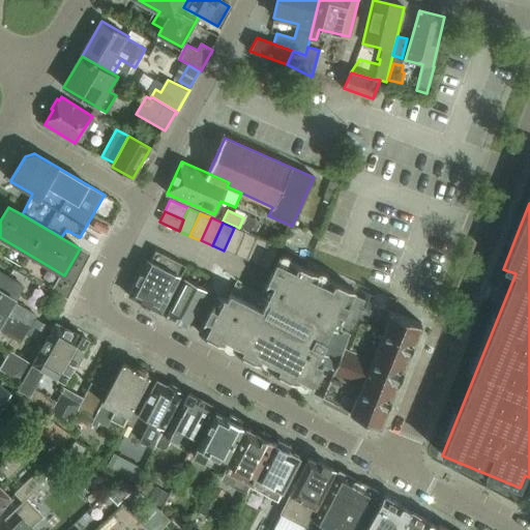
[(235,256),(245,233),(234,228),(224,251),(235,256)]
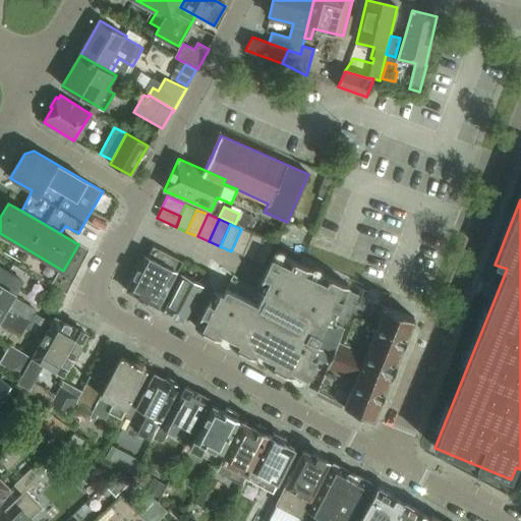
[(242,256),(252,234),(241,229),(231,251),(242,256)]
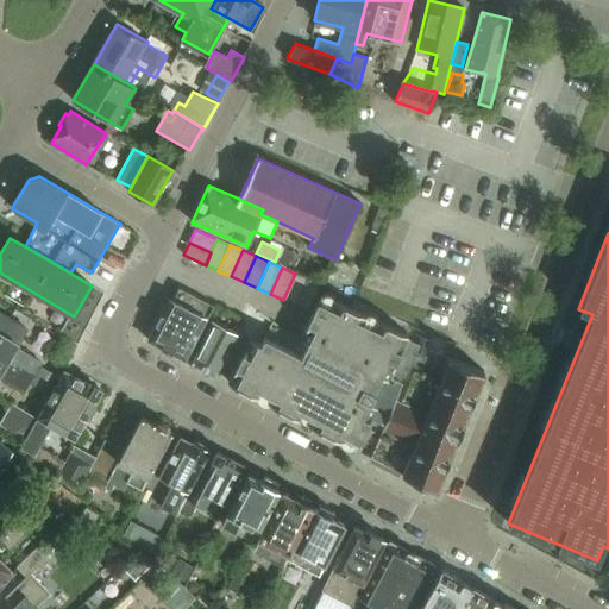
[(296,306),(308,280),(295,274),(283,300),(296,306)]
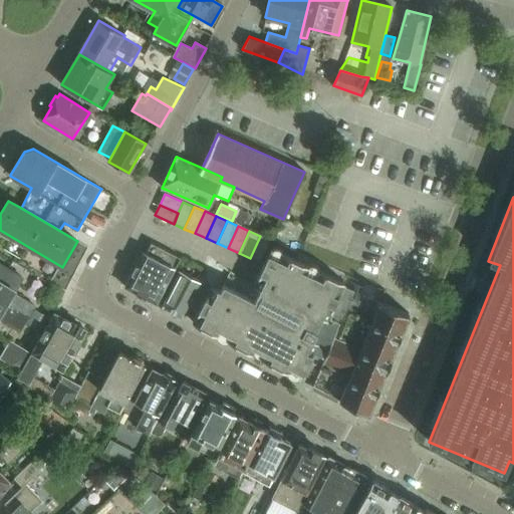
[(260,236),(250,258),(261,263),(271,241),(260,236)]
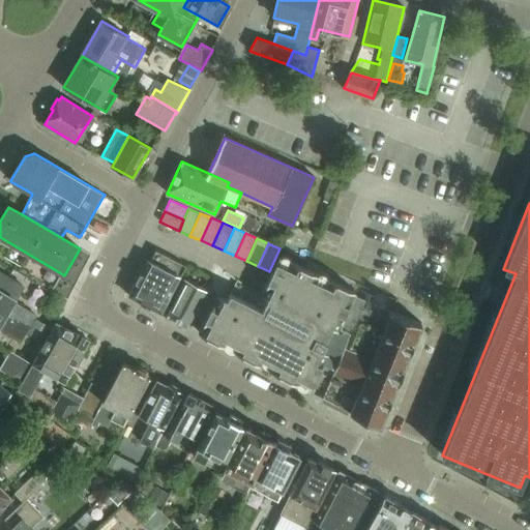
[(185,266),(171,259),(162,255),(156,266),(147,262),(129,296),(162,313),(185,266)]
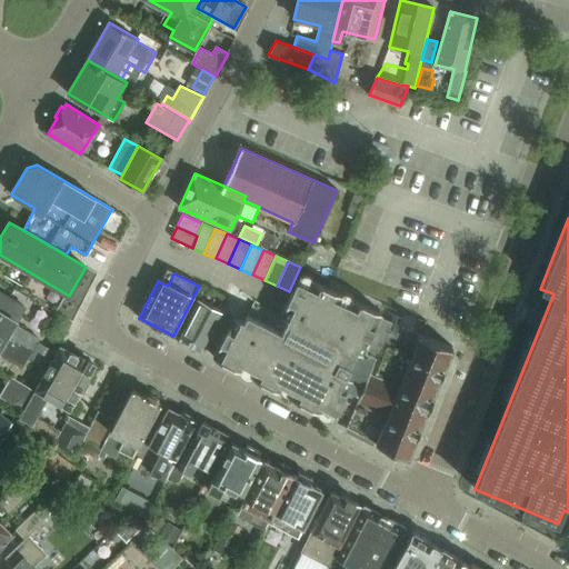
[(213,358),(348,426),(375,350),(369,348),(380,319),(381,313),(301,276),(281,317),(289,320),(282,335),(248,316),(245,322),(235,318),(213,358)]
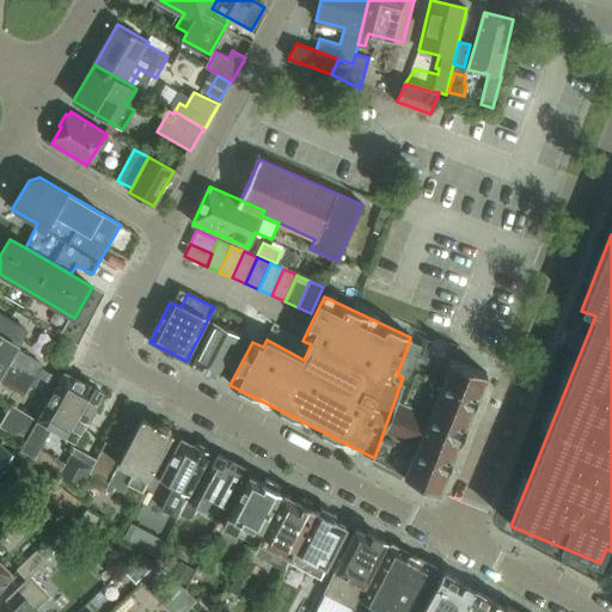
[(0,356),(35,378),(42,366),(44,363),(24,352),(23,355),(19,361),(13,356),(17,352),(28,331),(0,314),(0,356)]
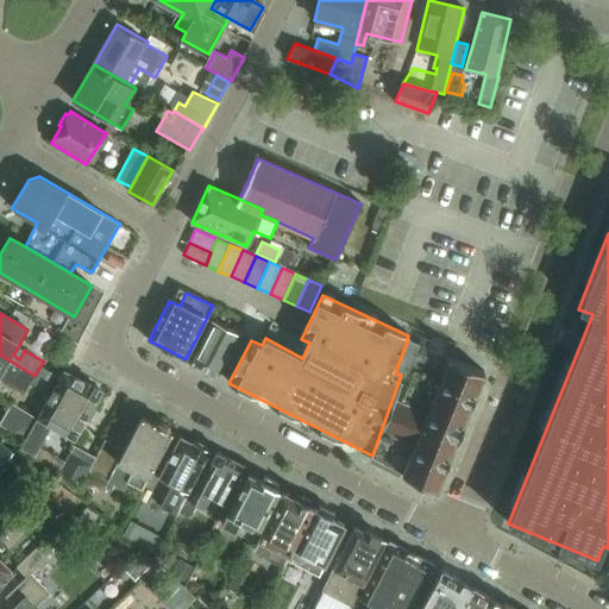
[(203,338),(206,339),(194,364),(218,376),(238,337),(212,322),(203,338)]
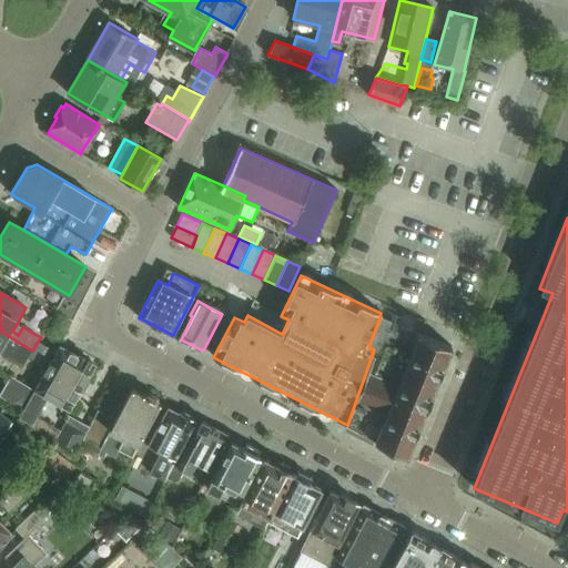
[(374,350),(347,425),(359,432),(364,424),(378,432),(374,440),(407,457),(452,347),(417,334),(379,318),(368,347),(374,350)]
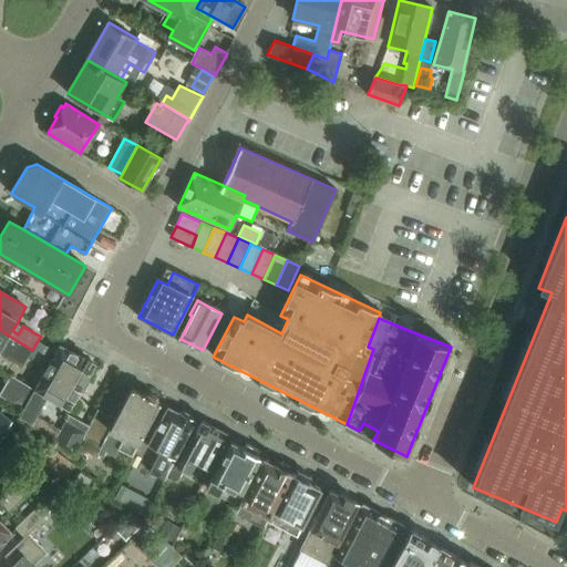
[(0,352),(22,366),(28,357),(32,350),(0,330),(0,352)]
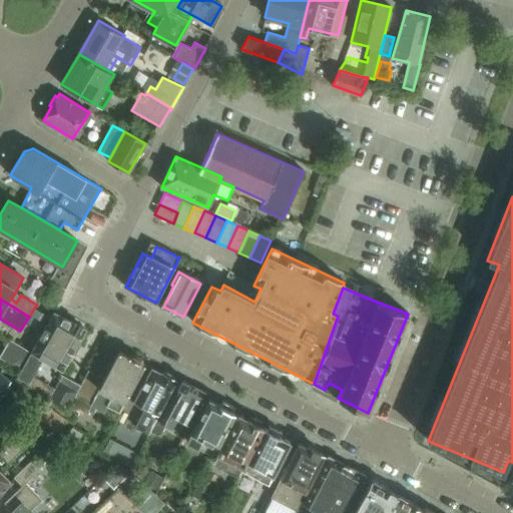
[(29,322),(28,323),(30,324),(40,330),(48,317),(36,310),(29,322)]
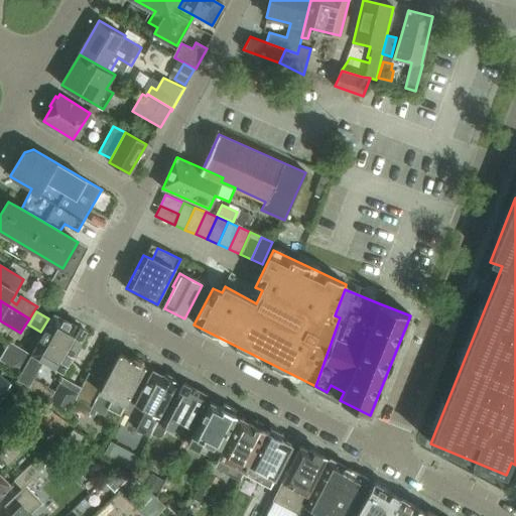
[(55,315),(18,381),(30,388),(45,362),(63,372),(86,333),(55,315)]
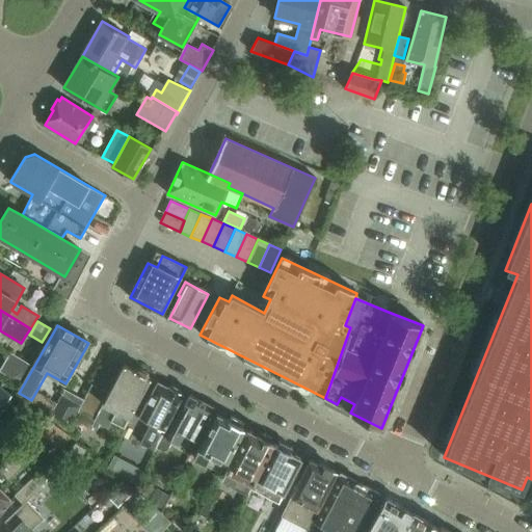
[(30,364),(11,352),(0,371),(19,382),(30,364)]
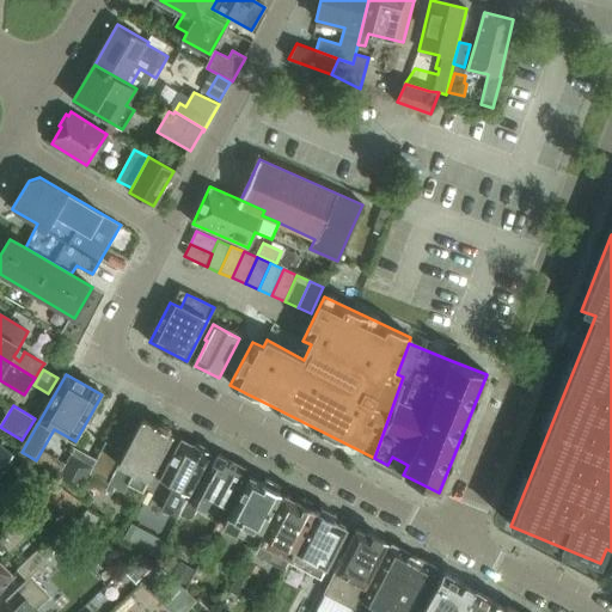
[(108,442),(91,475),(109,484),(106,490),(111,494),(115,487),(124,491),(129,484),(144,491),(173,435),(144,420),(126,453),(108,442)]
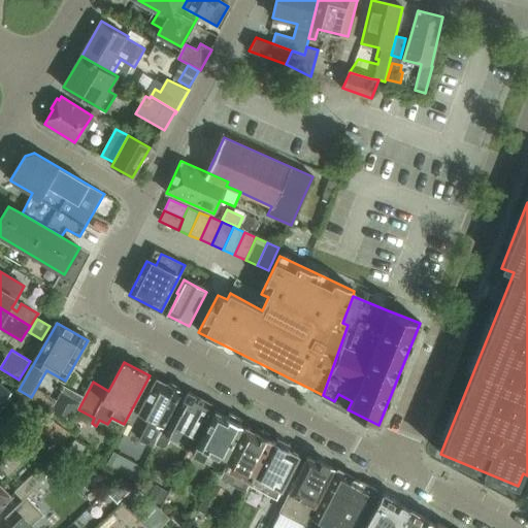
[(194,454),(220,468),(241,426),(216,411),(213,417),(208,414),(210,408),(178,391),(178,387),(172,384),(167,386),(157,381),(139,415),(152,421),(141,440),(153,447),(155,442),(163,447),(165,446),(169,439),(174,437),(176,438),(180,429),(201,440),(194,454)]
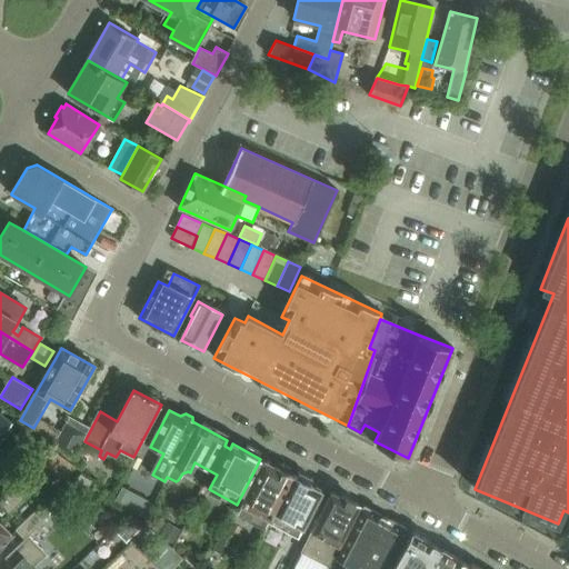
[(0,437),(11,422),(0,412),(0,437)]
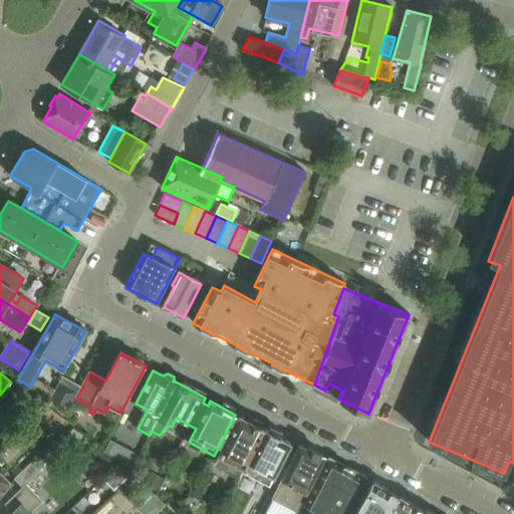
[(67,413),(81,387),(63,377),(49,403),(67,413)]
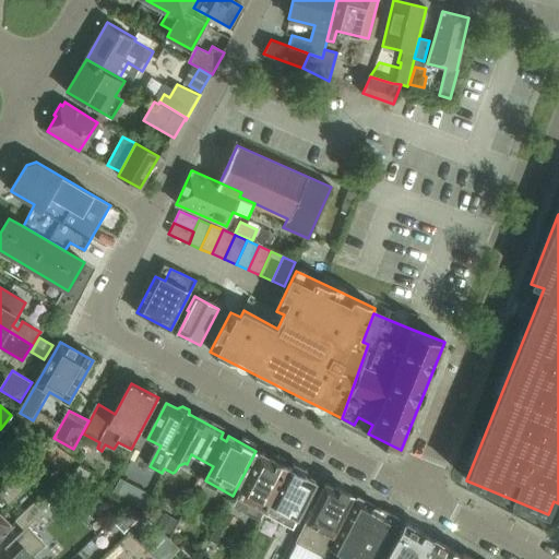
[(277,455),(270,456),(261,452),(234,503),(260,520),(264,512),(293,527),(298,519),(316,483),(307,478),(308,472),(293,464),(290,468),(287,467),(285,460),(277,455)]
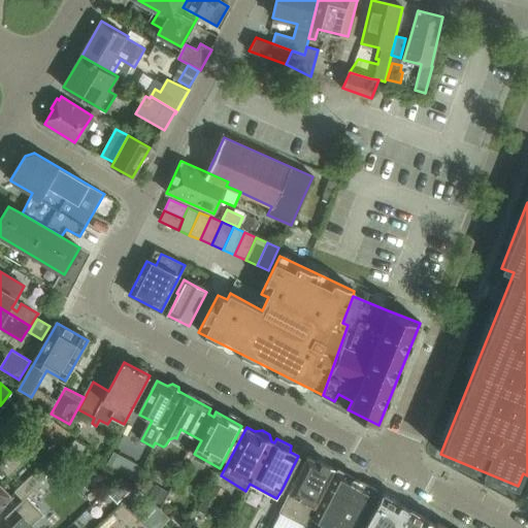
[(74,438),(64,451),(74,459),(85,444),(74,438)]
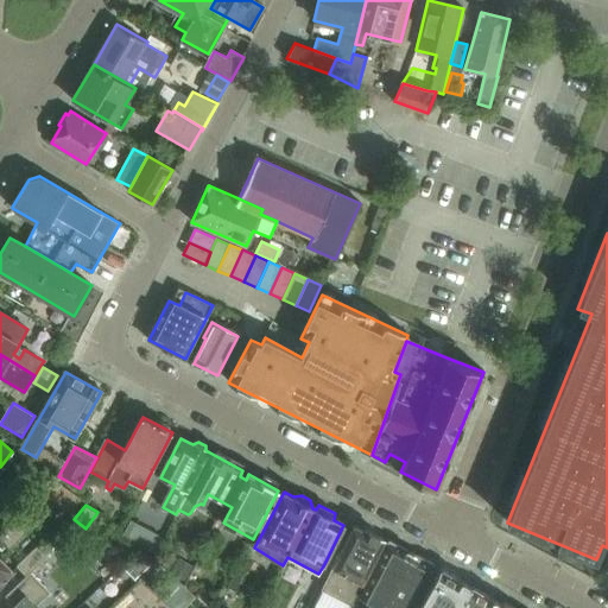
[(0,584),(13,571),(0,558),(0,556),(24,533),(14,523),(0,537),(0,584)]
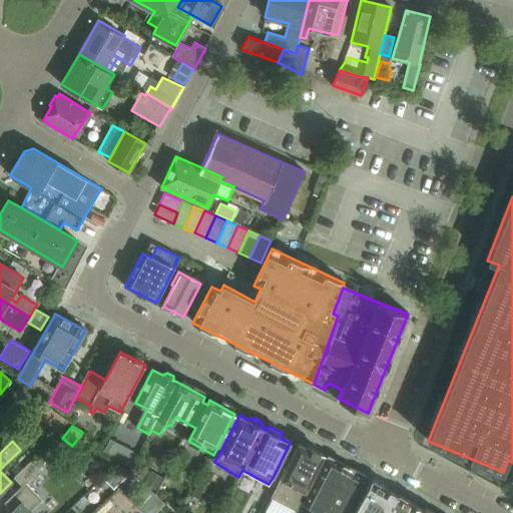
[(324,455),(299,443),(269,505),(281,511),(284,504),(297,510),(324,455)]
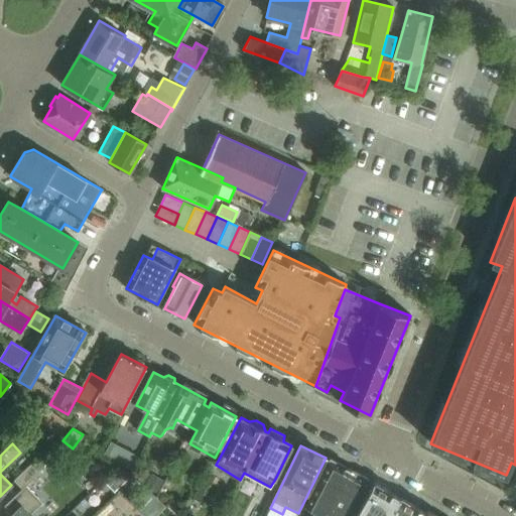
[(124,448),(117,462),(129,468),(130,467),(136,455),(124,448)]
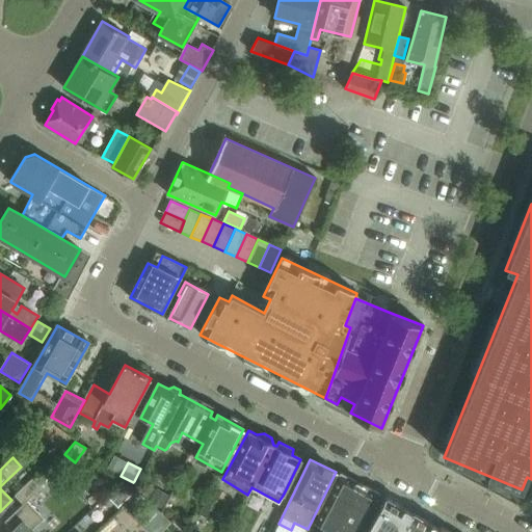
[(336,531),(361,484),(341,474),(316,522),(325,527),(322,531),(336,531)]
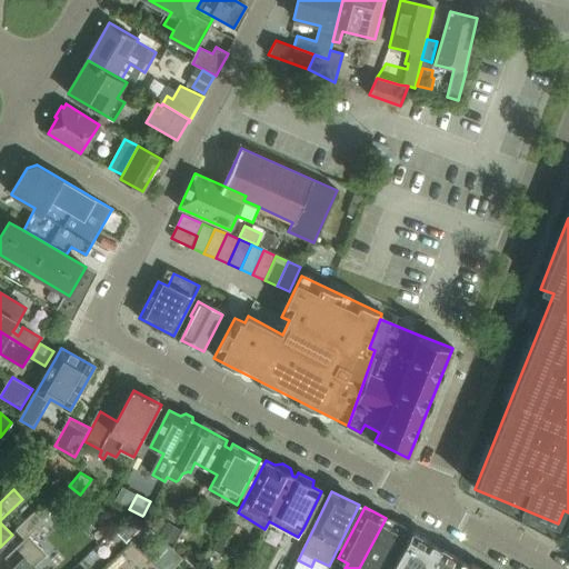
[(26,540),(29,537),(45,521),(36,511),(16,530),(26,540)]
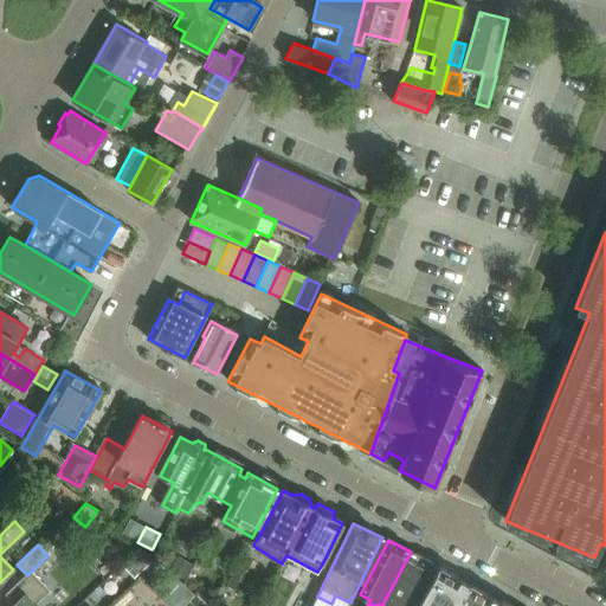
[(411,605),(433,563),(411,552),(382,605),(411,605)]
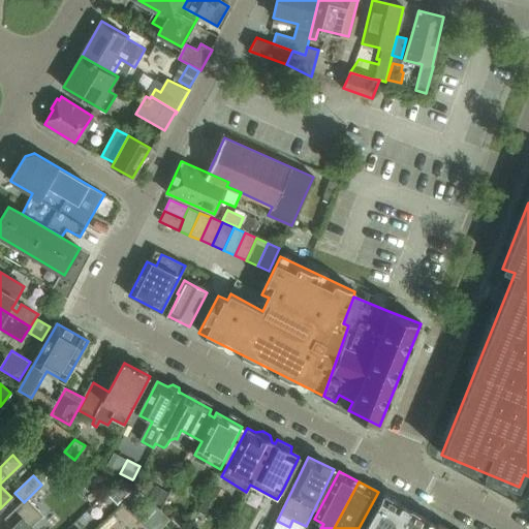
[(156,486),(150,495),(161,502),(167,493),(156,486)]
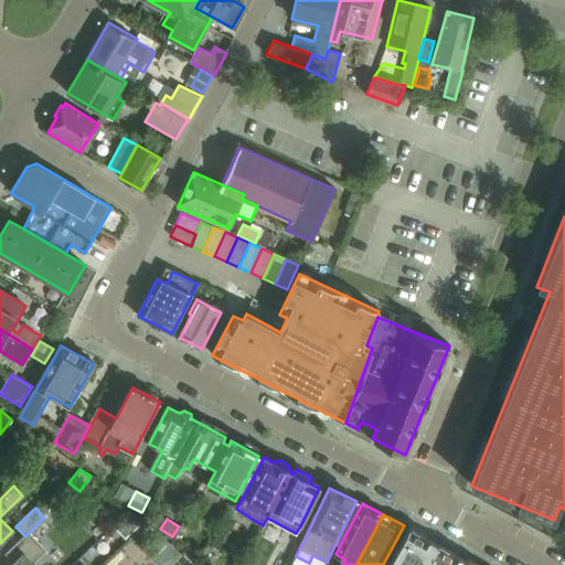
[(409,528),(388,564),(428,564),(440,546),(409,528)]
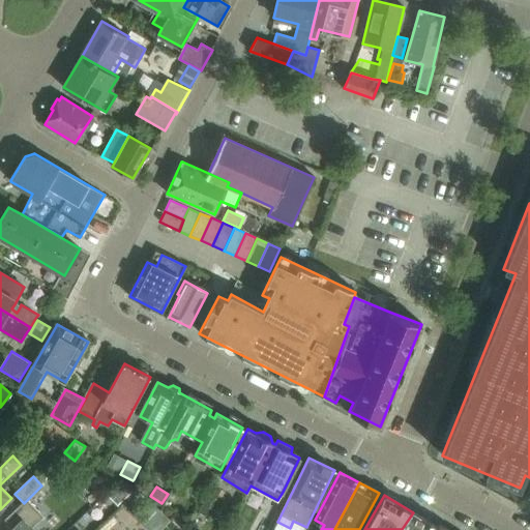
[(28,500),(24,503),(6,521),(13,529),(12,529),(33,529),(32,528),(43,517),(28,500)]
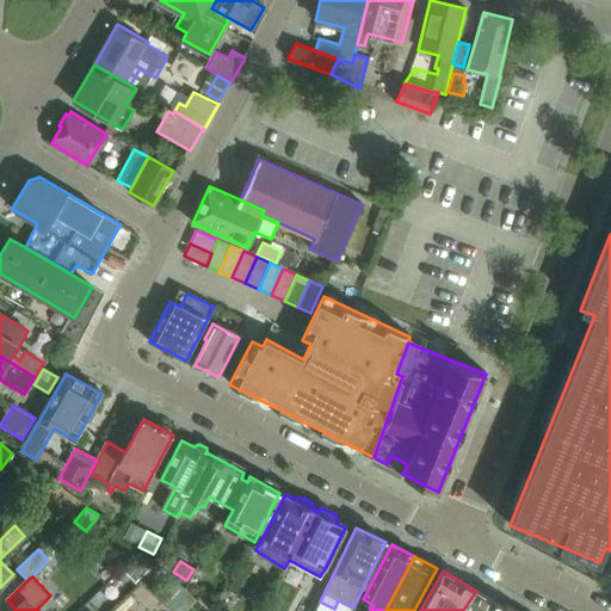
[(504,610),(506,609),(476,591),(463,610),(504,610)]
